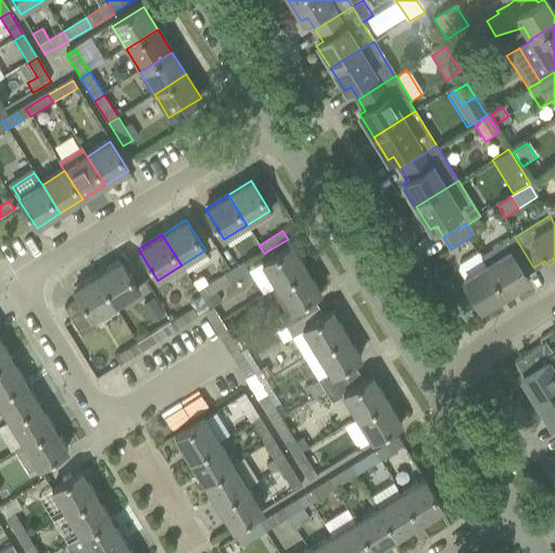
[(480,253),(478,254),(503,294),(526,280),(522,275),(533,267),(515,237),(482,256),(480,253)]
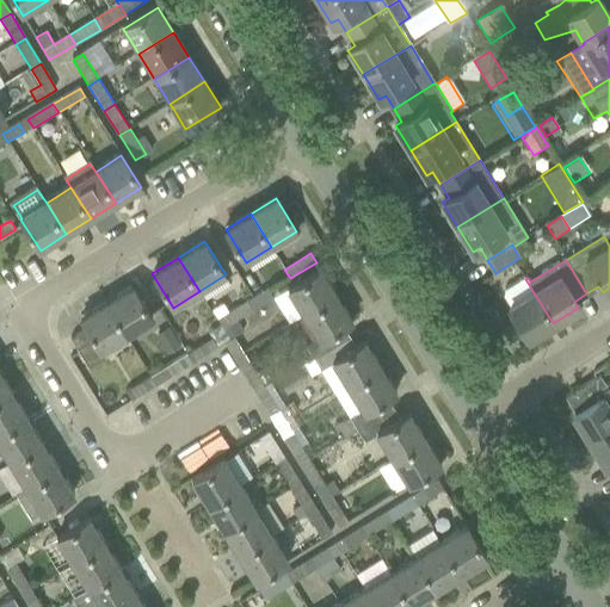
[(287,290),(302,315),(336,295),(320,270),(287,290)]
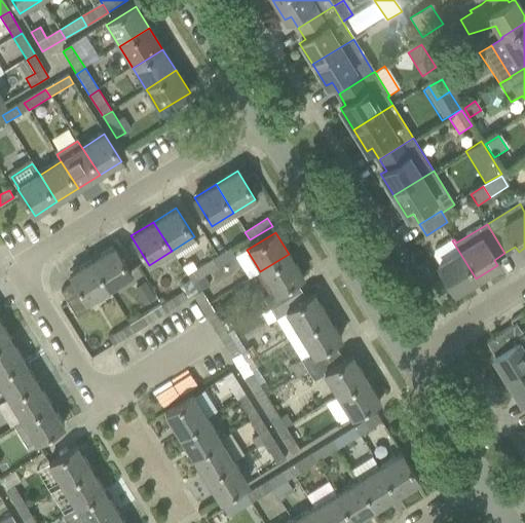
[(434,257),(439,265),(438,266),(453,292),(476,278),(452,240),(435,251),(434,257)]
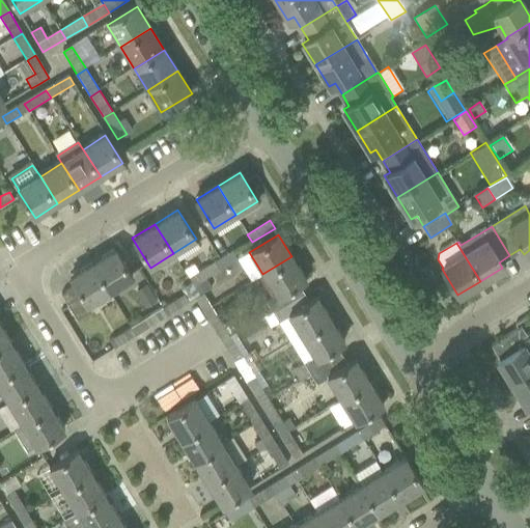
[(92,262),(110,292),(132,278),(114,249),(92,262)]
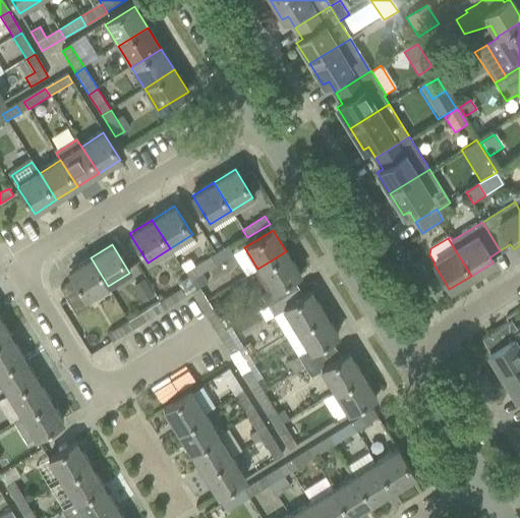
[(215,253),(220,262),(231,254),(226,246),(215,253)]
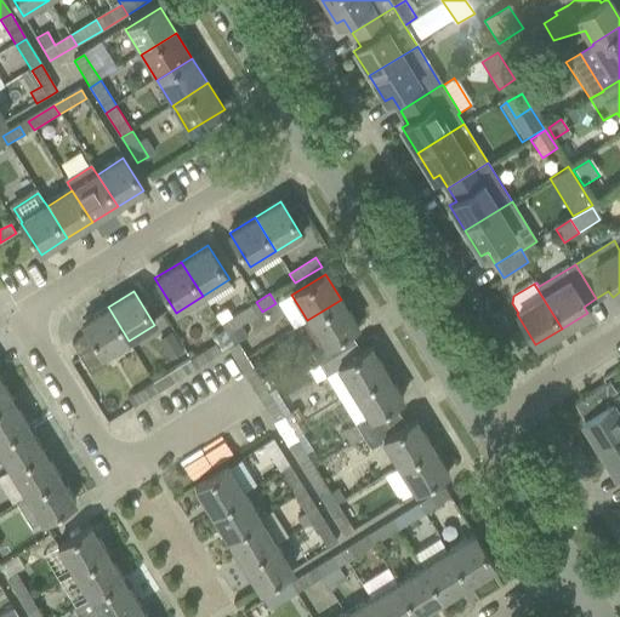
[(341,300),(307,320),(322,343),(308,350),(317,364),(353,342),(347,331),(357,325),(341,300)]
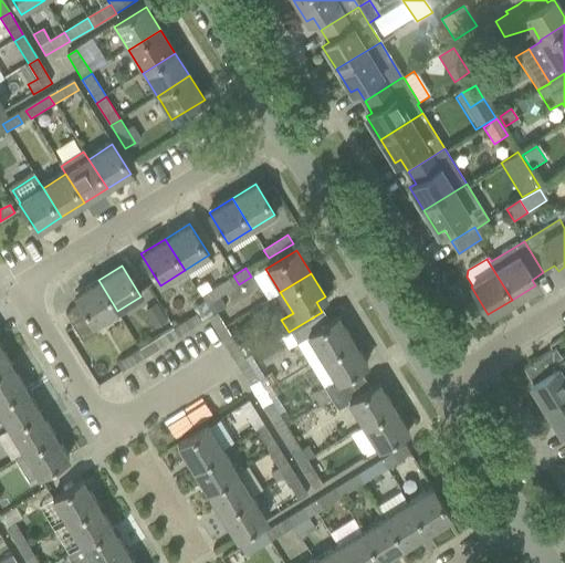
[(206,305),(239,284),(233,275),(211,290),(207,282),(196,289),(206,305)]
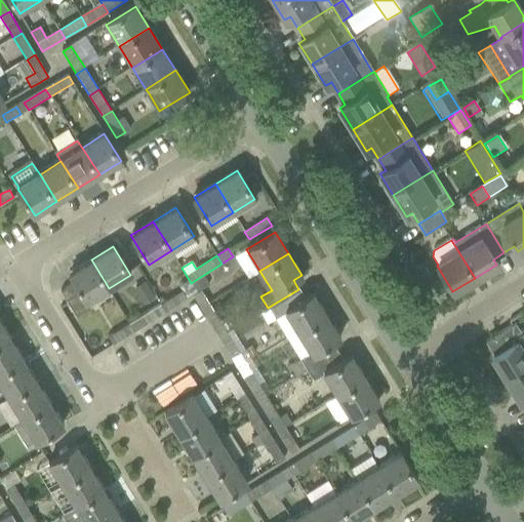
[(109,288),(91,259),(69,274),(74,282),(61,291),(76,316),(86,310),(90,307),(87,303),(105,290),(109,288)]
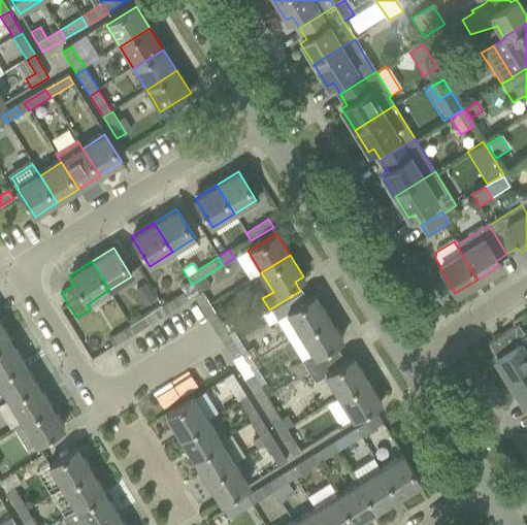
[(149,288),(137,294),(145,307),(157,300),(149,288)]
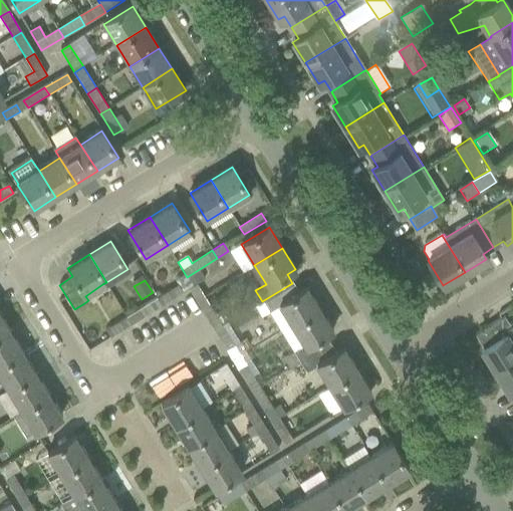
[(262,301),(255,306),(261,316),(268,312),(279,305),(291,325),(319,308),(306,287),(298,292),(292,283),(262,301)]
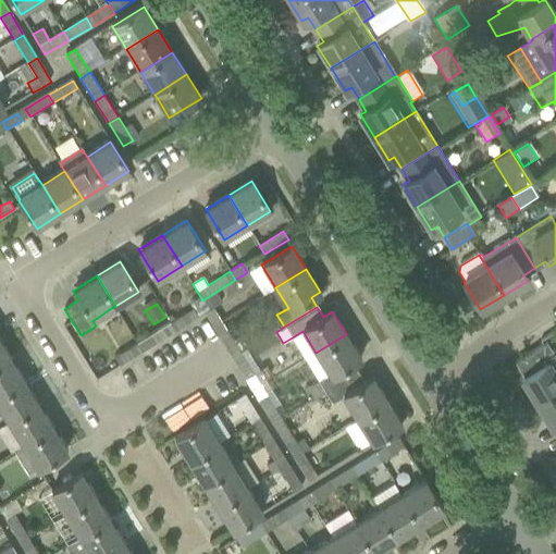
[(175,331),(199,317),(194,308),(171,322),(175,331)]
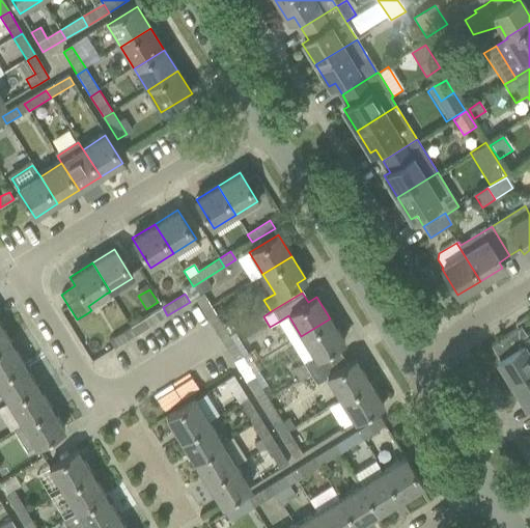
[(202,294),(195,299),(202,311),(211,307),(202,294)]
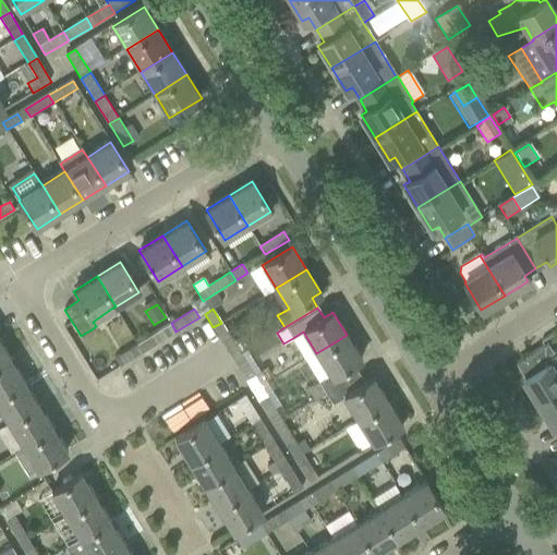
[(171,323),(149,336),(136,345),(142,353),(155,345),(176,332),(171,323)]
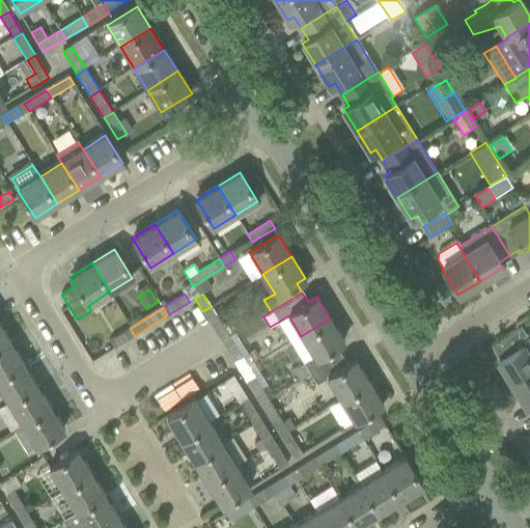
[(229,337),(211,307),(202,311),(221,342),(229,337)]
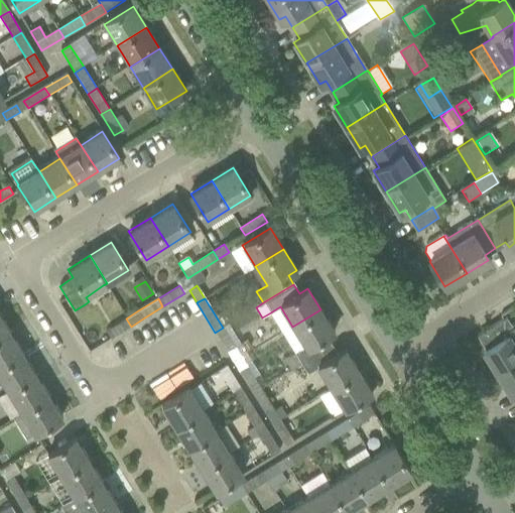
[(294,353),(295,355),(285,361),(292,372),(301,365),(300,364),(331,345),(326,337),(335,332),(320,309),(292,327),(305,347),(294,353)]
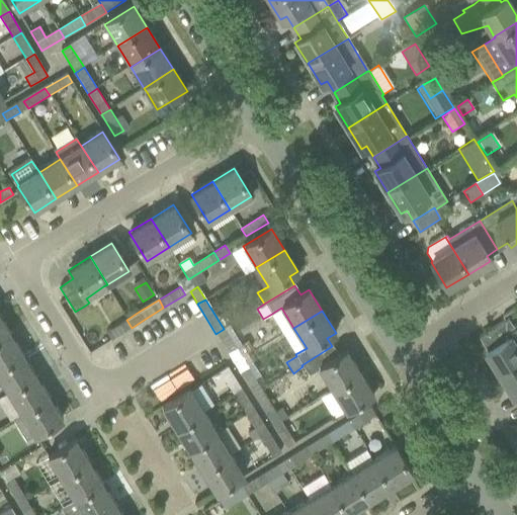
[(0,339),(10,333),(0,317),(0,339)]
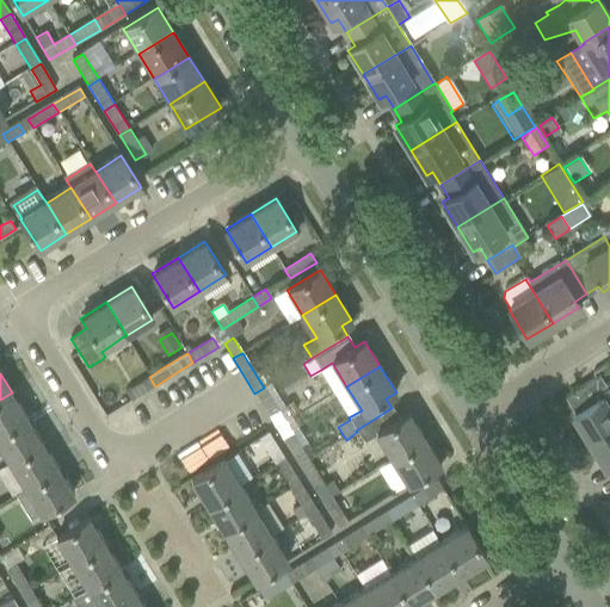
[(572,415),(589,443),(609,429),(609,383),(603,373),(565,397),(574,413),(572,415)]
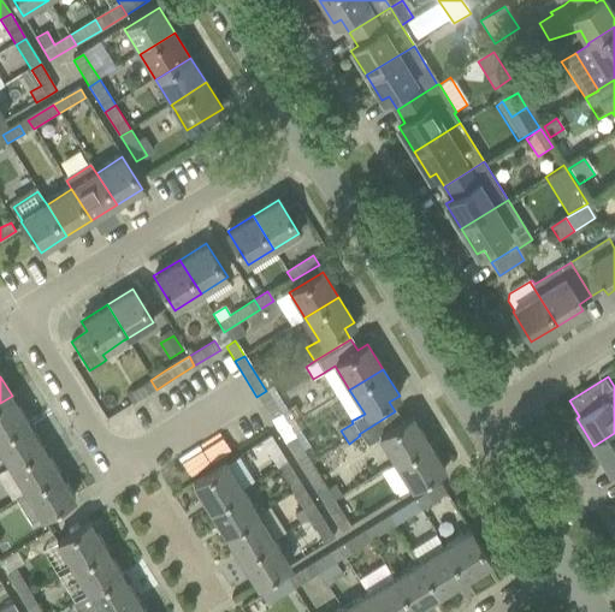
[(126,394),(132,404),(157,390),(151,380),(126,394)]
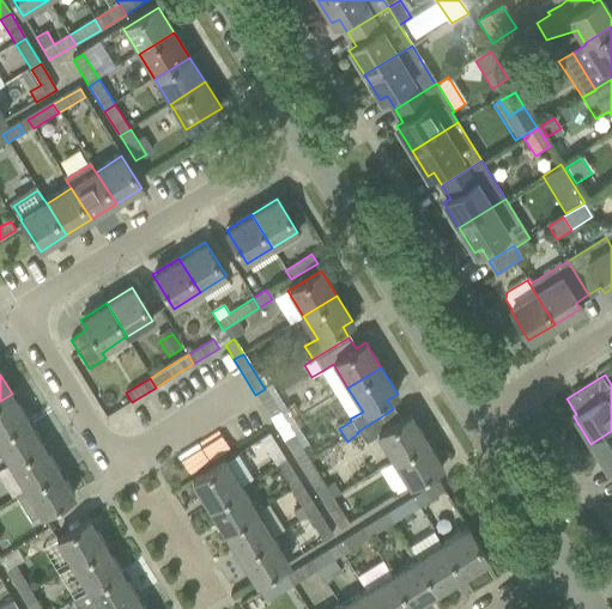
[(270,418),(279,412),(265,389),(255,395),(270,418)]
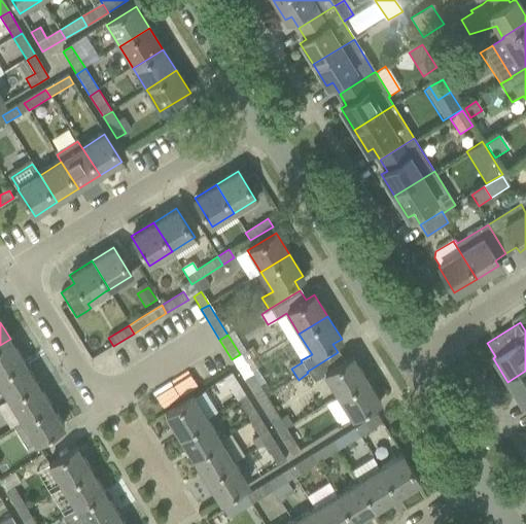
[(0,375),(24,360),(10,339),(0,345),(0,375)]
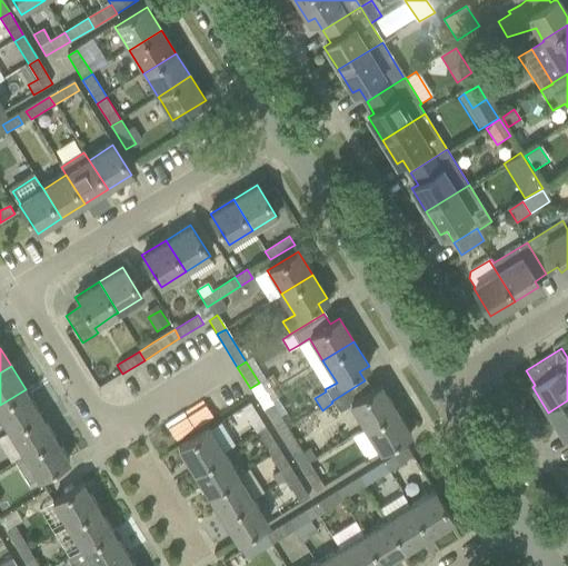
[(371,391),(365,380),(331,401),(332,403),(339,413),(350,405),(365,428),(396,409),(380,386),(371,391)]
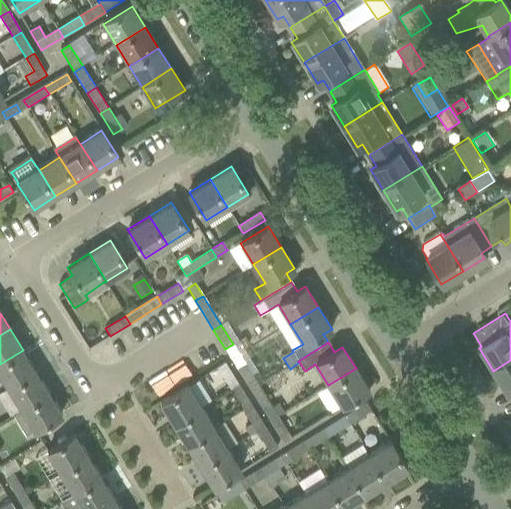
[(0,364),(0,374),(9,388),(36,371),(23,350),(0,364)]
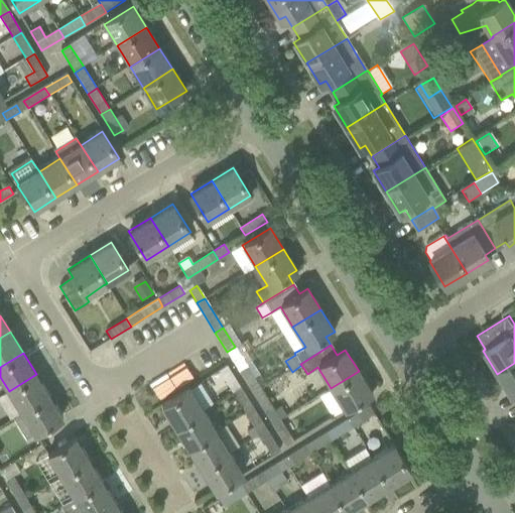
[(514,363),(497,374),(511,396),(514,393),(514,363)]
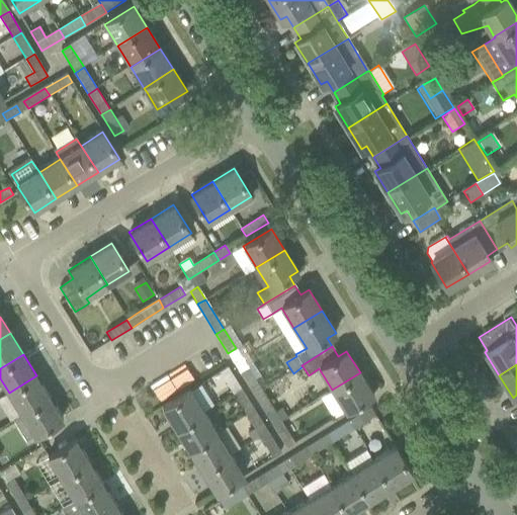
[(241,389),(228,366),(220,371),(233,394),(241,389)]
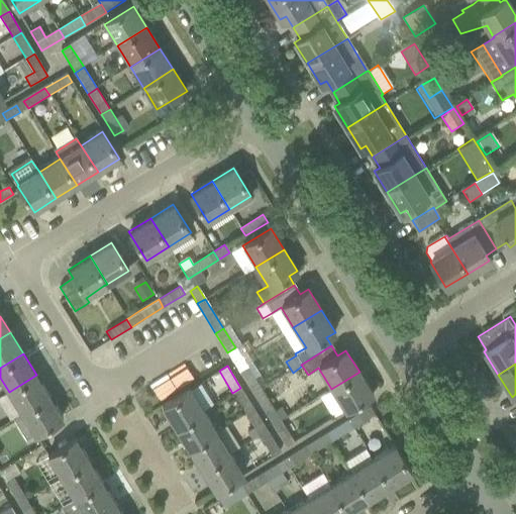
[(247,369),(240,373),(239,373),(254,396),(262,391),(247,369)]
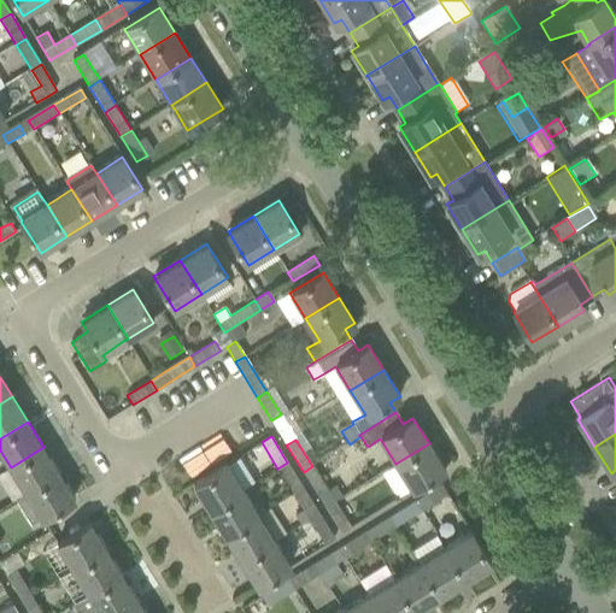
[(396,464),(412,490),(445,470),(429,443),(396,464)]
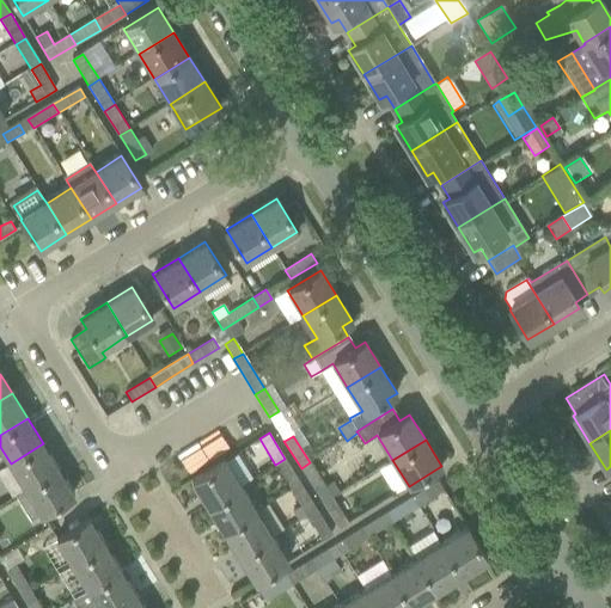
[(11,464),(26,489),(59,470),(43,443),(11,464)]
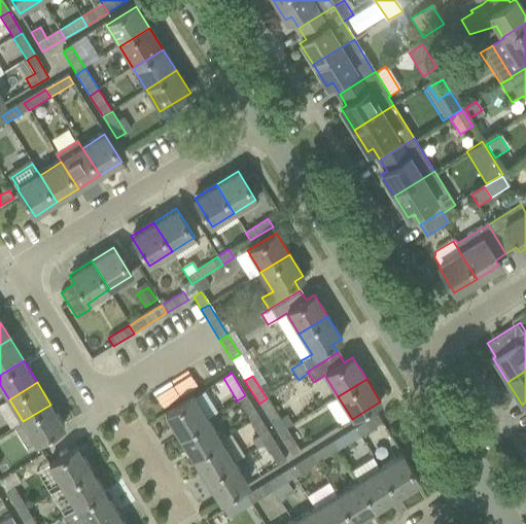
[(237,400),(250,422),(258,417),(245,395),(237,400)]
